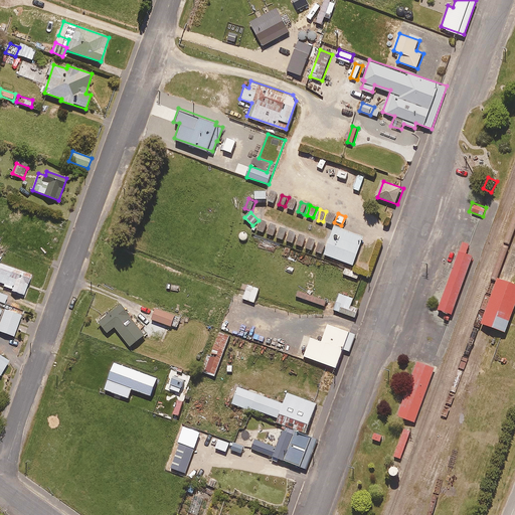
[(268,222),(262,220),(259,231),(265,233),(268,222)]
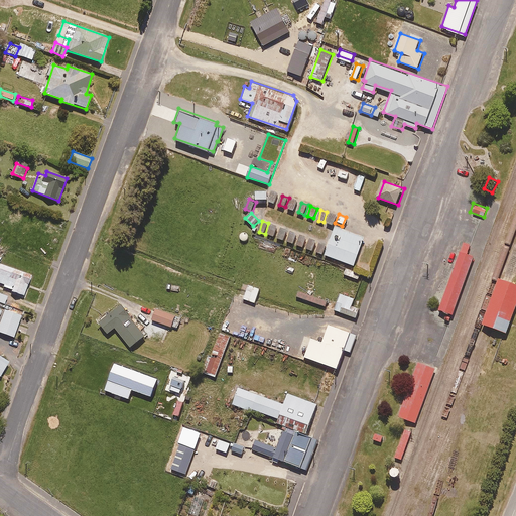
[(278,227),(272,224),(268,234),(274,237),(278,227)]
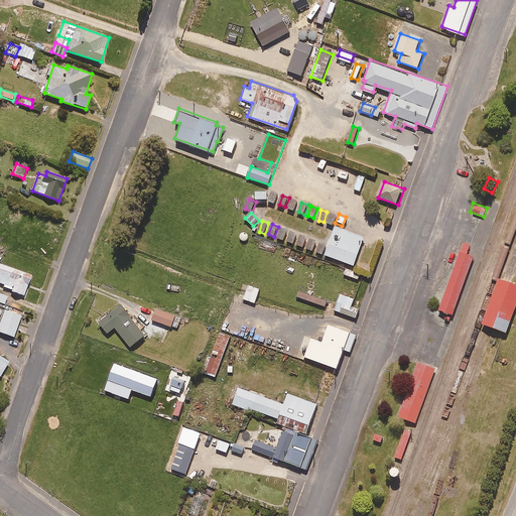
[(365,236),(335,225),(324,254),(354,265),(365,236)]
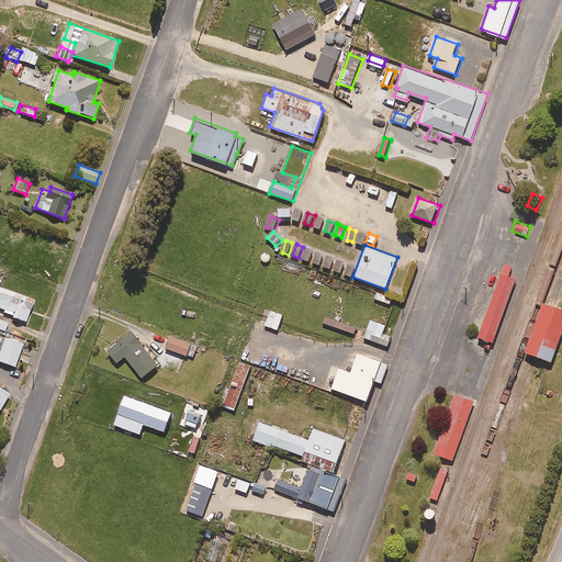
[(314,250),(306,247),(303,258),(310,260),(314,250)]
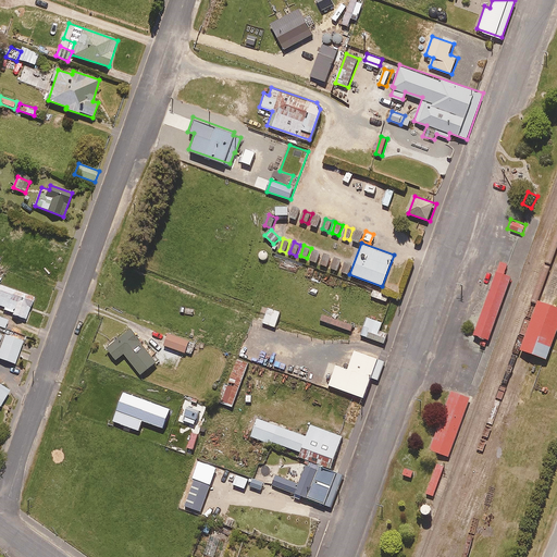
[(321,251),(313,249),(309,259),(317,262),(321,251)]
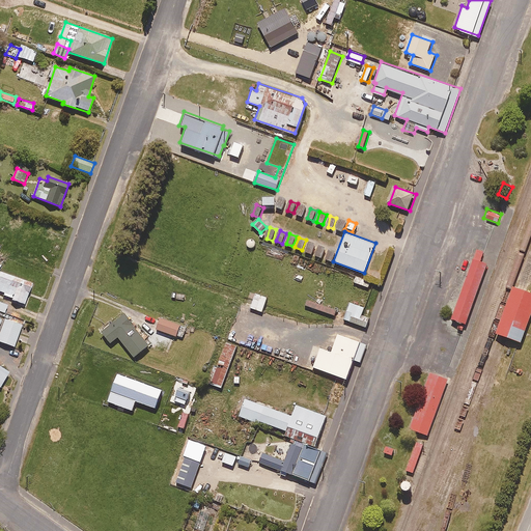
[(316,244),(309,242),(306,252),(313,254),(316,244)]
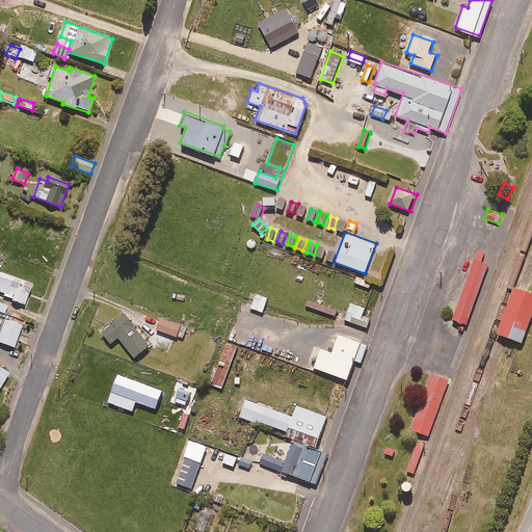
[(326,249),(319,246),(316,256),(322,259),(326,249)]
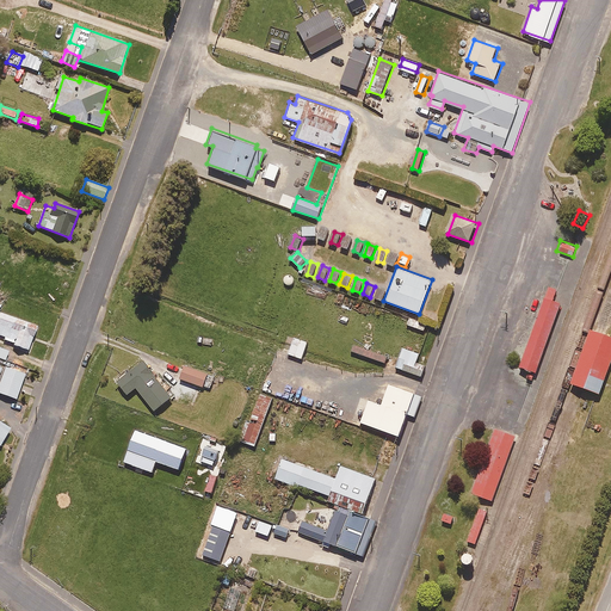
[(535,371),(560,302),(551,300),(556,287),(548,284),(518,365),(535,371)]
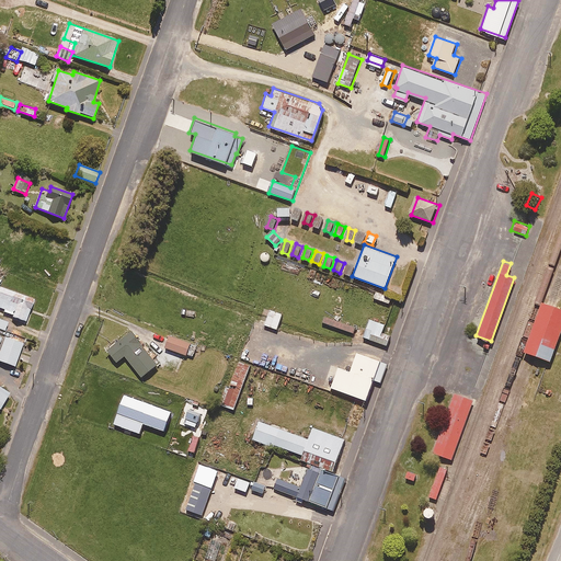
[(34,299),(0,286),(0,307),(4,309),(3,313),(26,321),(34,299)]
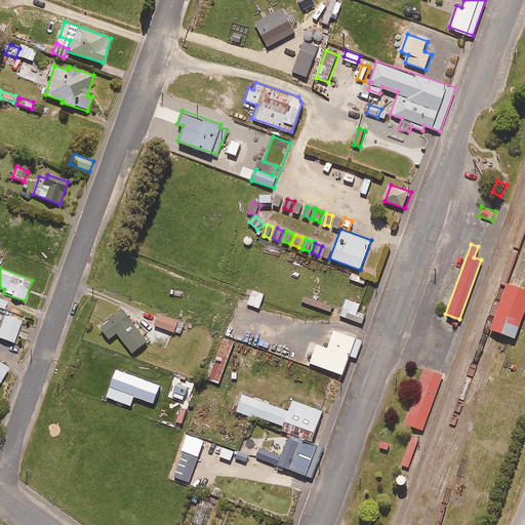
[(367,279),(353,274),(351,279),(365,285),(367,279)]
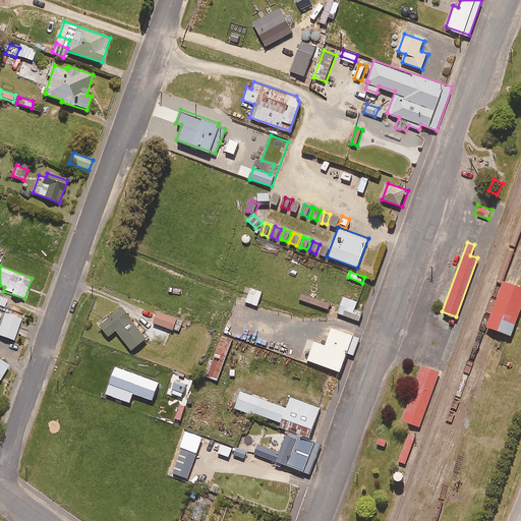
[(520,313),(520,288),(505,283),(487,329),(512,338),(520,313)]
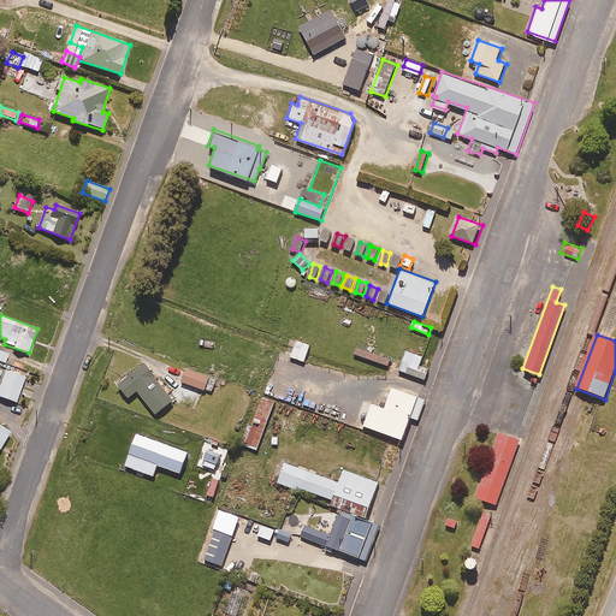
[(392,360),(357,348),(355,354),(390,366),(392,360)]
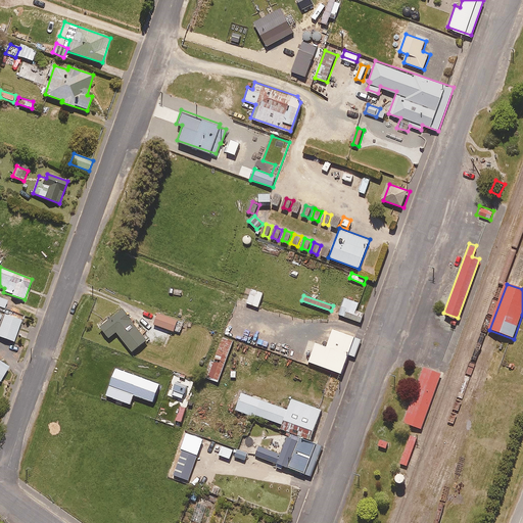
[(360,303),(346,298),(340,315),(362,323),(365,315),(357,312),(360,303)]
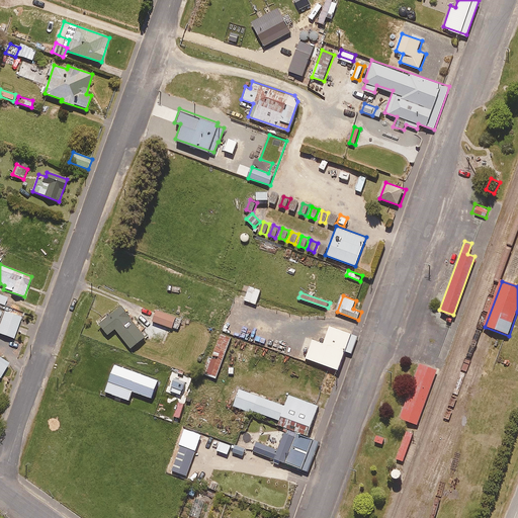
[(147,337),(122,307),(100,324),(109,335),(116,329),(133,348),(147,337)]
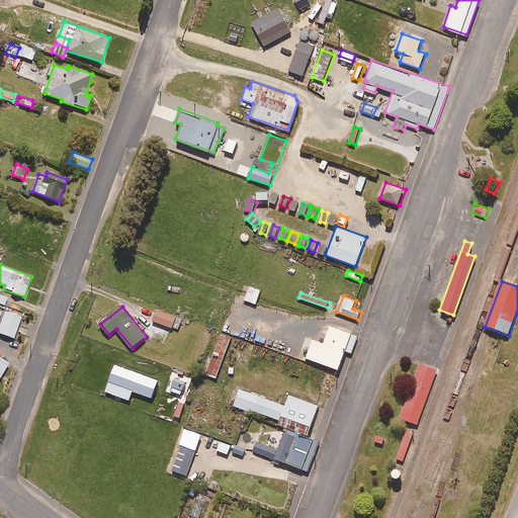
[(177,318),(158,311),(154,322),(173,328),(177,318)]
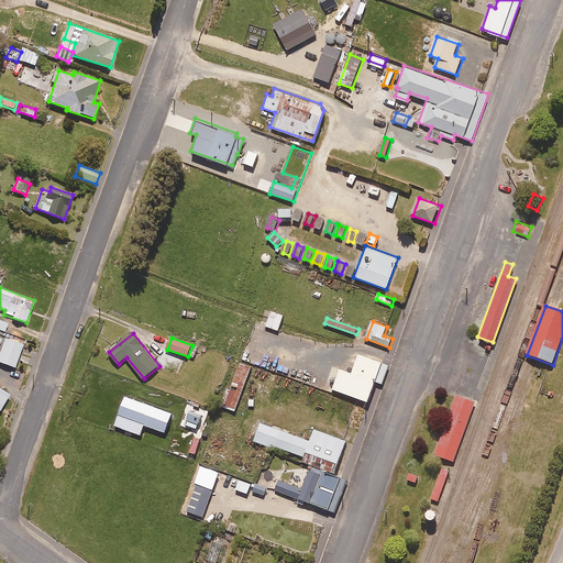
[(23,345),(6,339),(0,353),(0,362),(15,367),(23,345)]
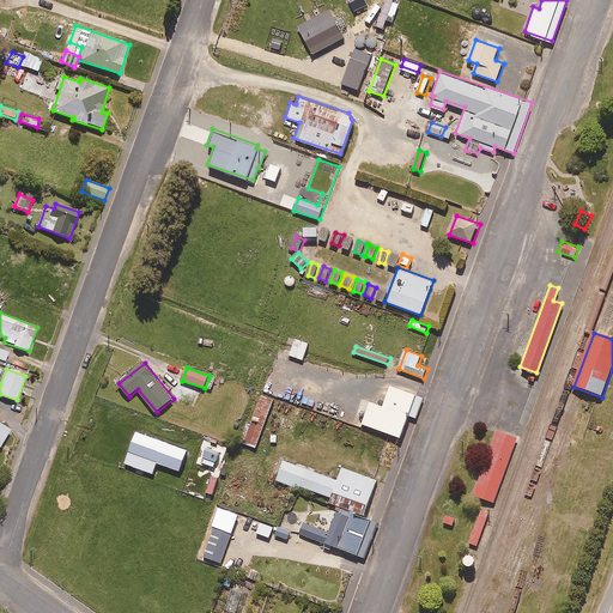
[(424,398),(392,387),(384,407),(371,402),(364,424),(402,438),(411,416),(417,418),(424,398)]
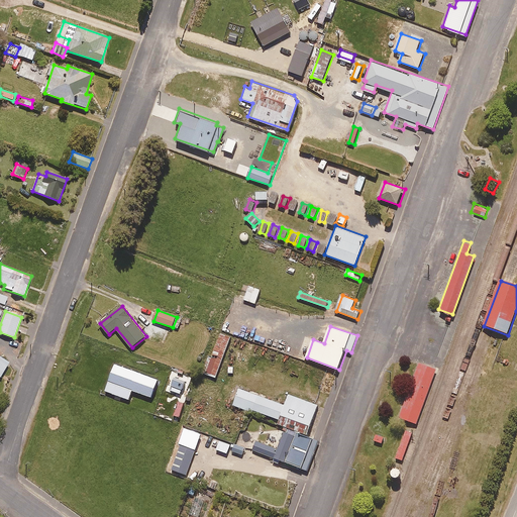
[(231,337),(221,333),(212,358),(210,357),(205,374),(217,378),(231,337)]
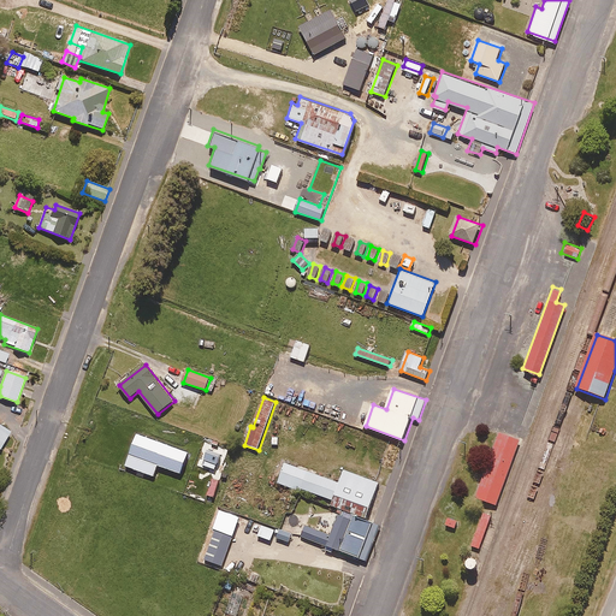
[(347,404),(338,402),(333,418),(342,420),(347,404)]
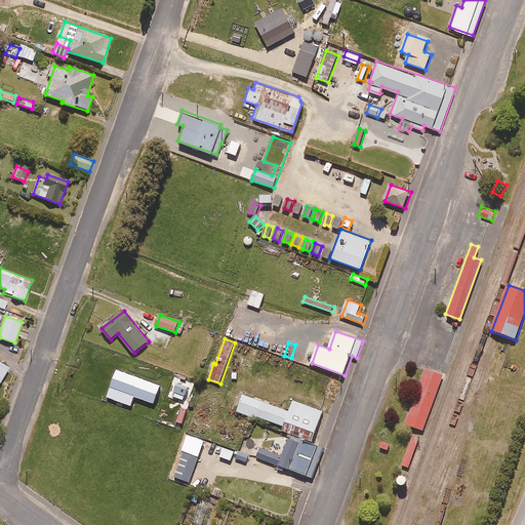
[(308,349),(298,347),(294,360),(304,363),(308,349)]
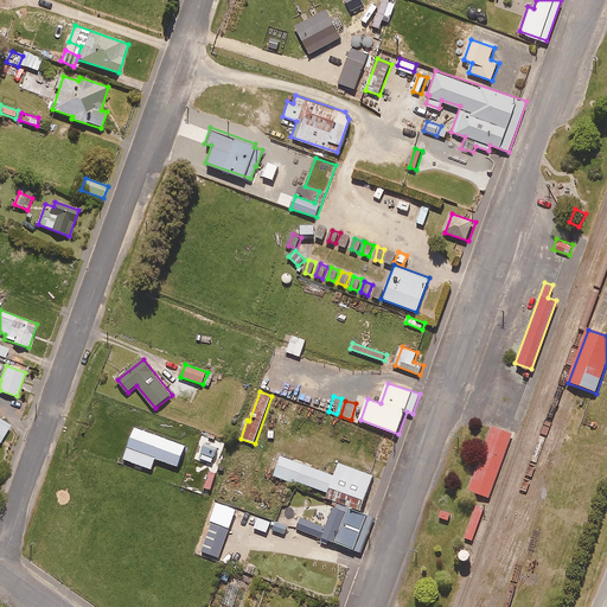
[(11,426),(0,419),(0,442),(0,443),(11,426)]
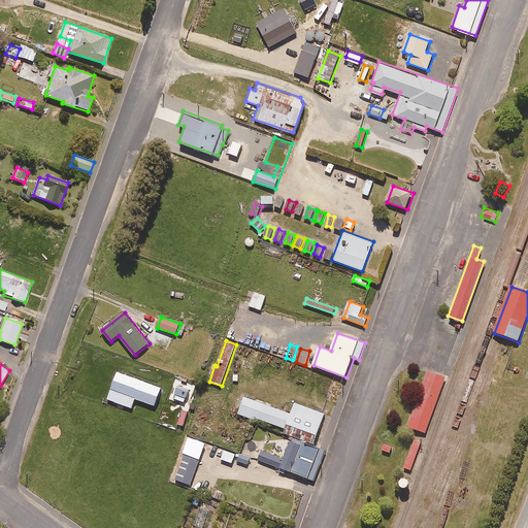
[(444,375),(427,369),(407,425),(425,431),(444,375)]
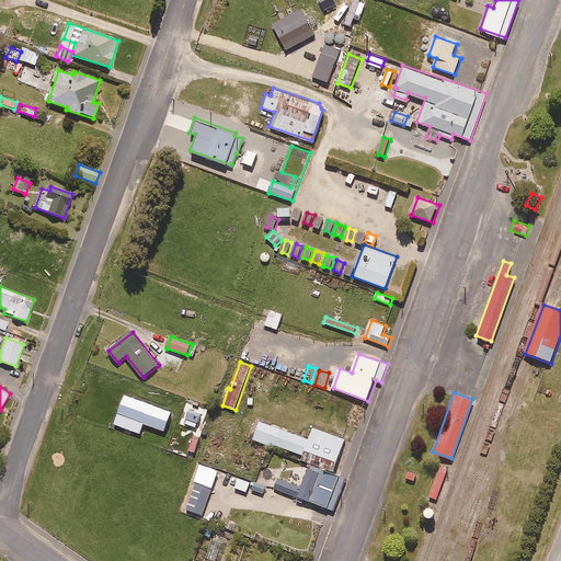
[(308,438),(259,420),(251,438),(273,446),(272,448),(308,462),(332,471),(344,438),(312,426),(308,438)]
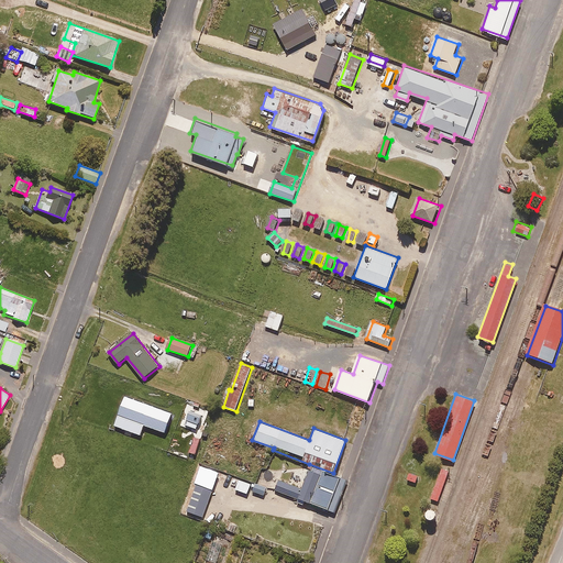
[(333,473),(309,464),(301,487),(276,478),(273,489),(333,512),(346,477),(333,473)]
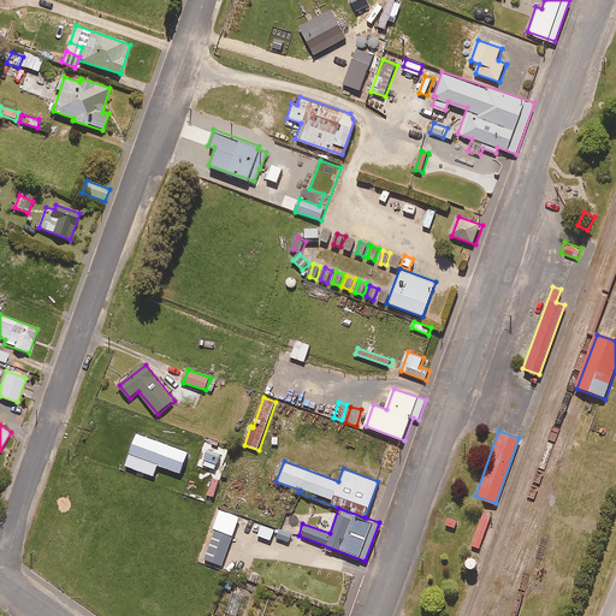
[(491,516),(483,514),(472,546),(479,549),(491,516)]
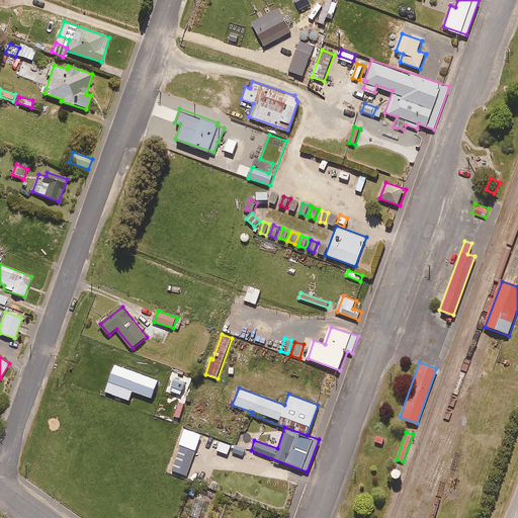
[(375,434),(372,442),(382,446),(385,438),(375,434)]
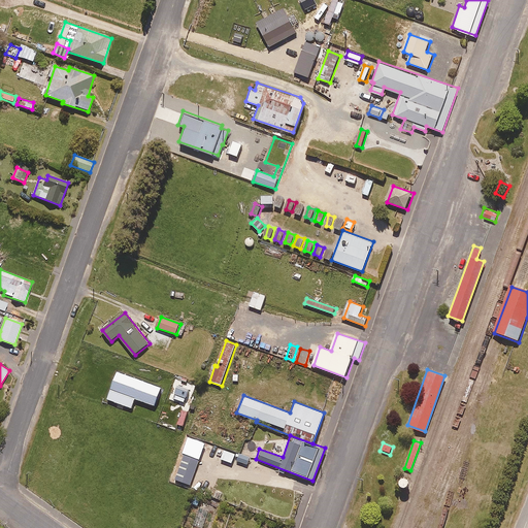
[(240,452),(236,462),(250,467),(254,457),(240,452)]
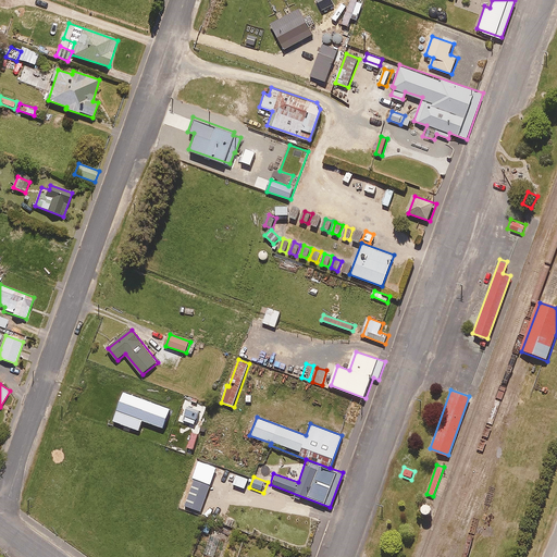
[(422,516),(424,516),(426,516),(429,515),(431,514),(432,511),(432,509),(432,508),(431,506),(430,504),(428,504),(425,503),(423,504),(422,504),(420,506),(419,507),(419,509),(419,511),(420,514),(422,516)]
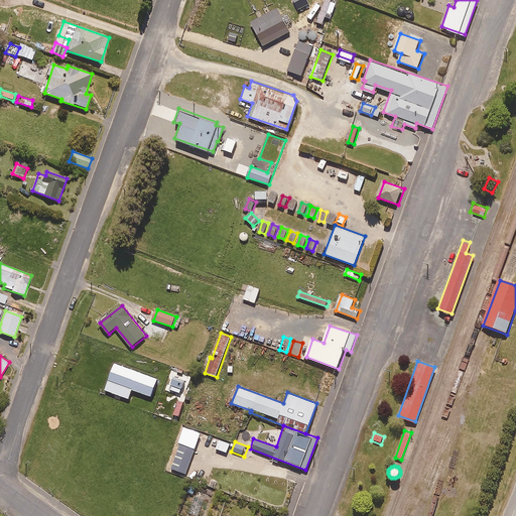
[(197,485),(188,483),(186,491),(194,493),(197,485)]
